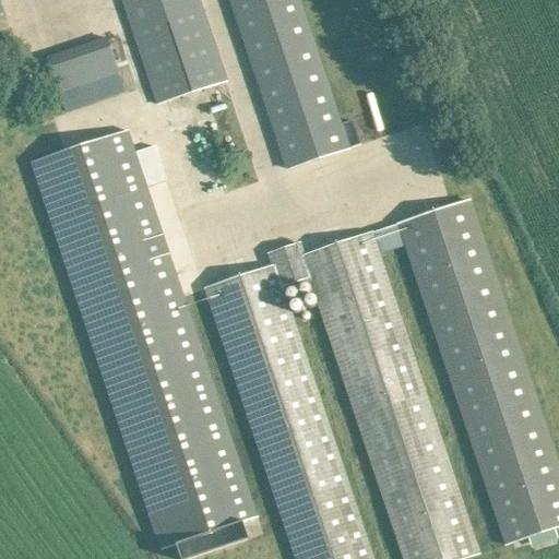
[(121,0),(127,14),(158,108),(227,84),(199,0),(121,0)]
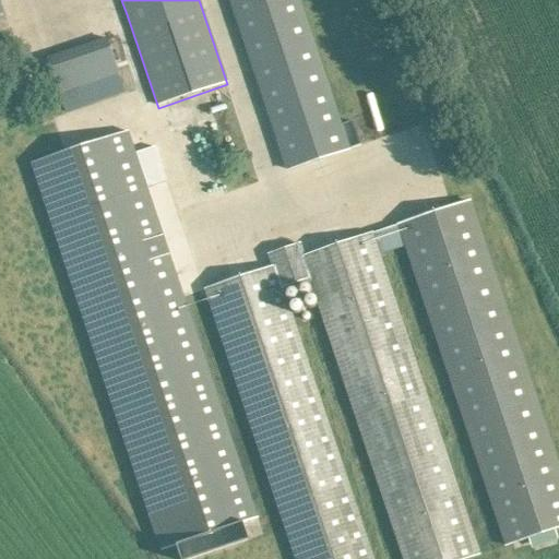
[(230,0),(288,170),(348,150),(298,0),(230,0)]
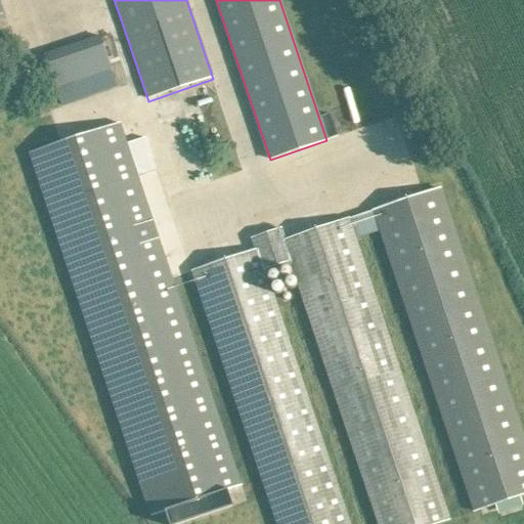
[(44,55),(51,75),(61,107),(118,87),(113,72),(100,37),(44,55)]
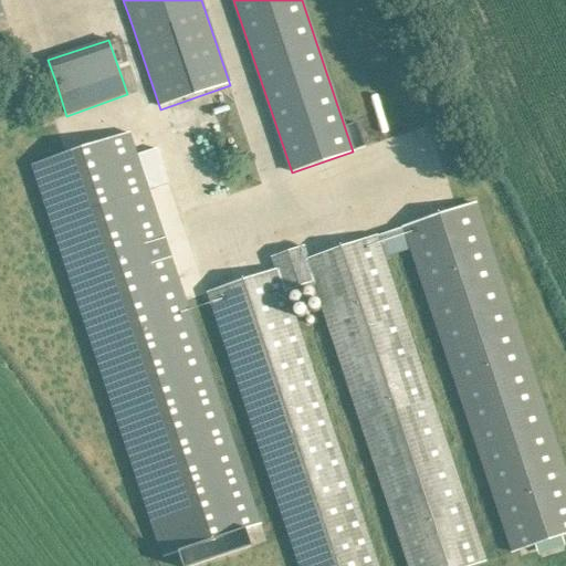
[(168,184),(157,149),(136,156),(128,134),(34,165),(165,557),(179,553),(182,565),(194,565),(252,546),(247,528),(259,525),(147,191),(168,184)]
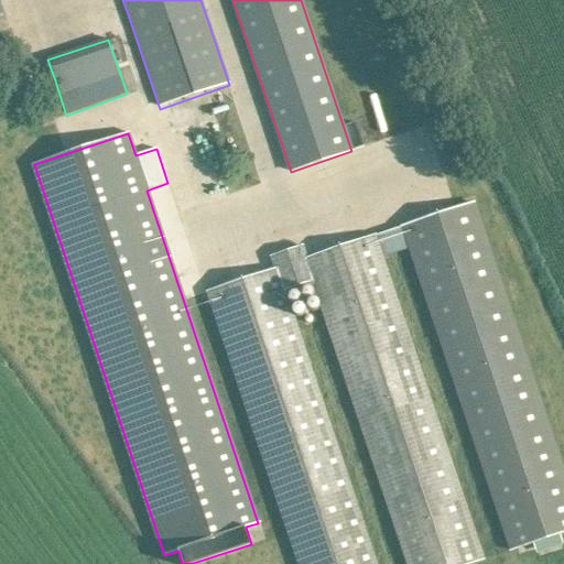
[(400,226),(408,249),(509,550),(563,531),(563,467),(475,201),(400,226)]
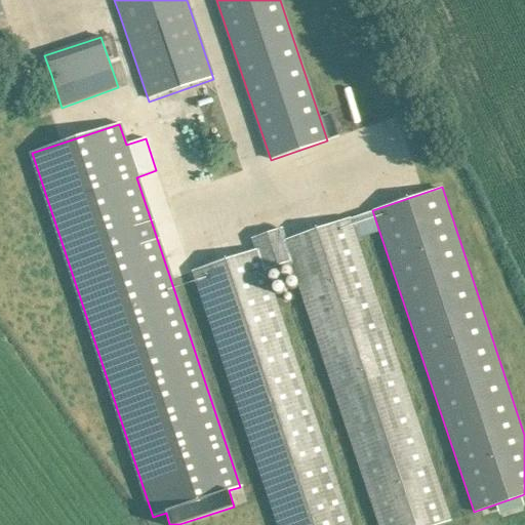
[(372,210),(350,217),(357,239),(379,232),(372,210)]
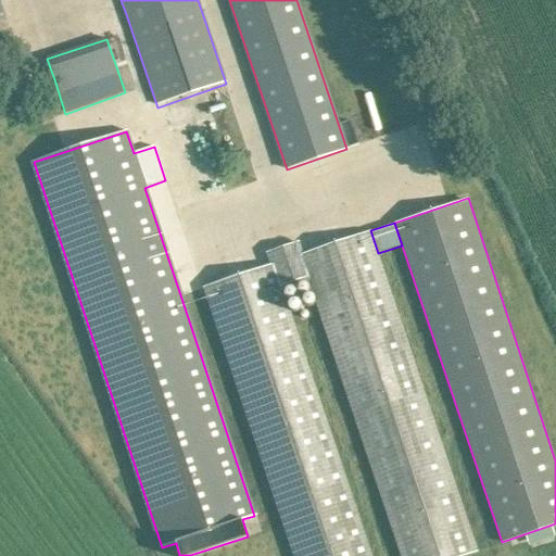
[(370,230),(305,252),(299,254),(307,278),(399,555),(460,555),(478,551),(378,253),(370,230)]
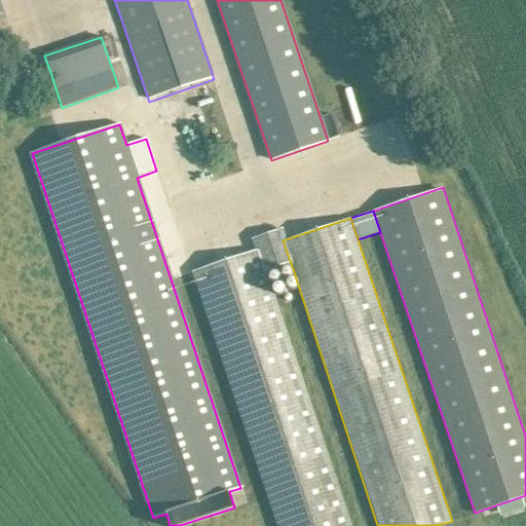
[(252,238),(256,250),(259,249),(267,271),(291,263),(283,240),(289,238),(285,227),(252,238)]
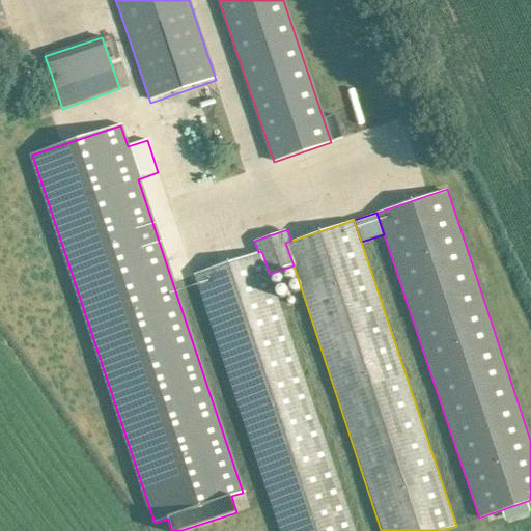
[(261,251),(258,252),(194,274),(279,530),(355,530),(270,274),(261,251)]
